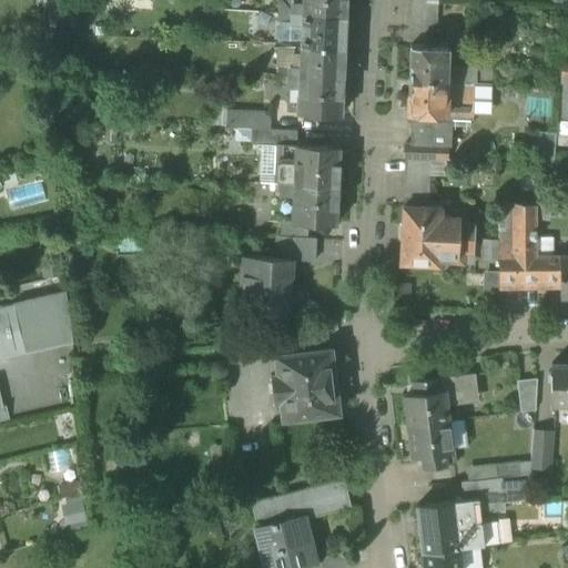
[(291,0),(277,0),(277,21),(291,22),(291,13),(291,3),(291,0)]
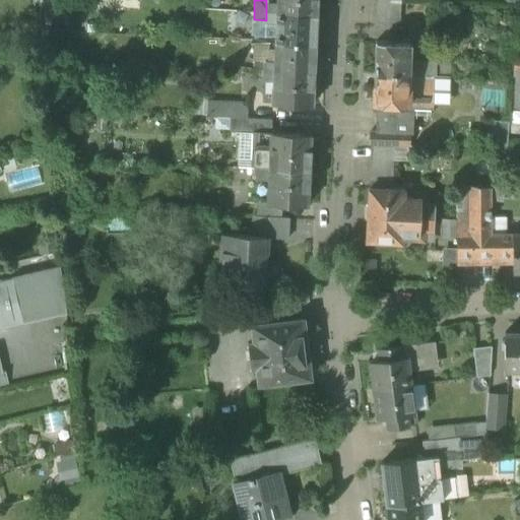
[(266,3),(266,12),(316,14),(316,13),(316,0),(276,0),(277,3),(271,3),(266,3)]
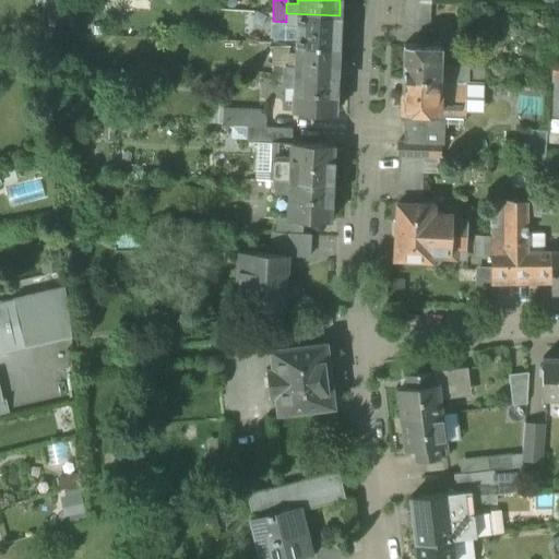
[(429,32),(430,1),(408,0),(405,0),(405,31),(429,32)]
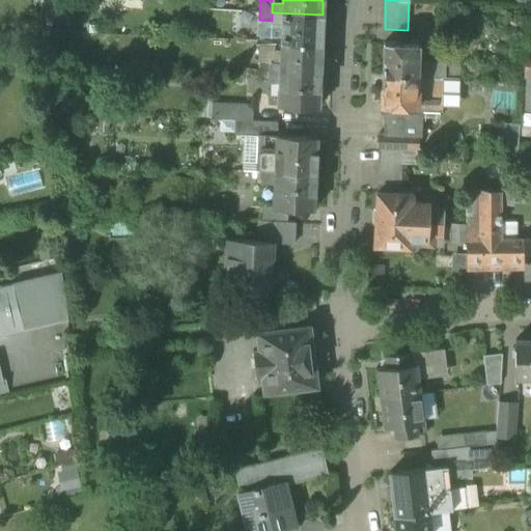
[(323,26),(323,15),(272,12),(272,21),(282,21),(281,42),(320,44),(322,26),(323,26)]
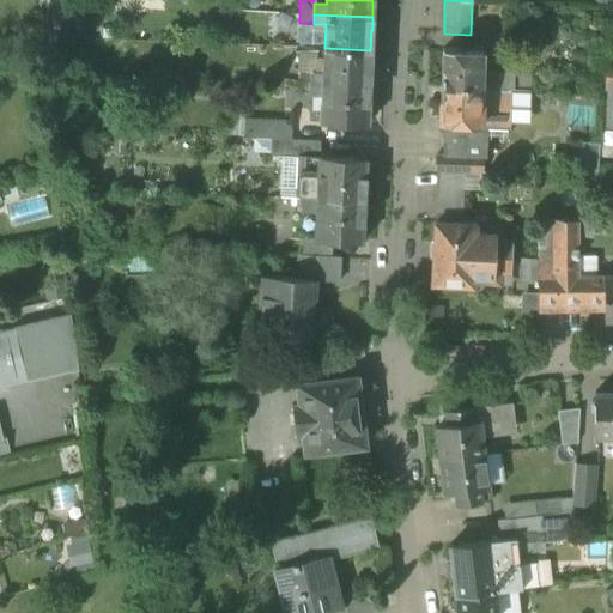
[(370,72),(370,50),(325,48),(323,60),(316,60),(316,72),(311,72),(310,82),(370,84),(370,72)]
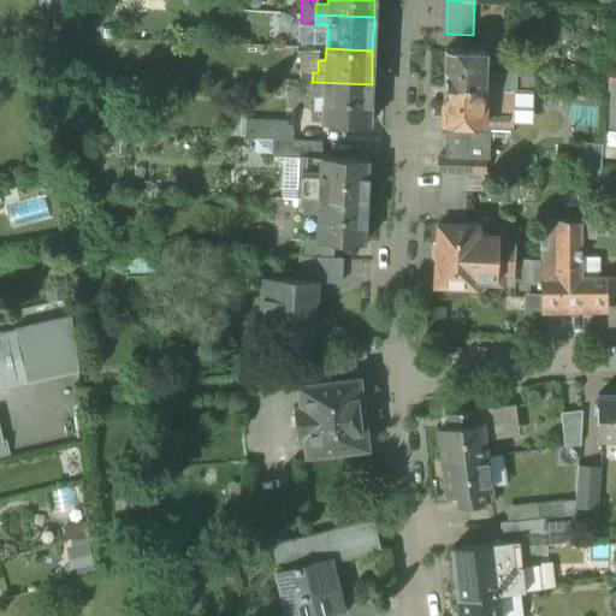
[(444,71),(444,87),(502,89),(503,72),(485,72),(486,52),(445,49),(444,71)]
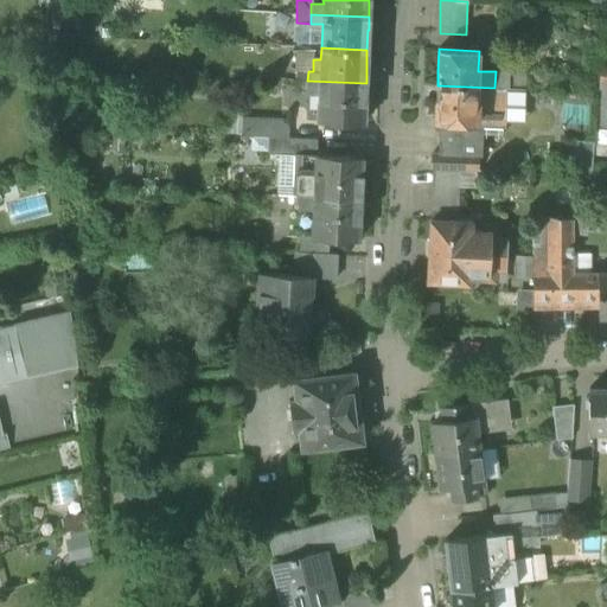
[(503,88),(509,88),(510,72),(496,71),(494,88),(503,88)]
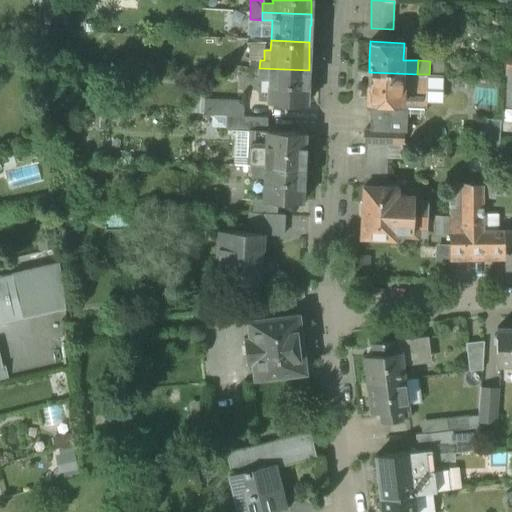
[(309,71),(309,70),(259,68),(259,77),(263,77),(262,90),(268,90),(268,102),(306,104),(308,71),(309,71)]
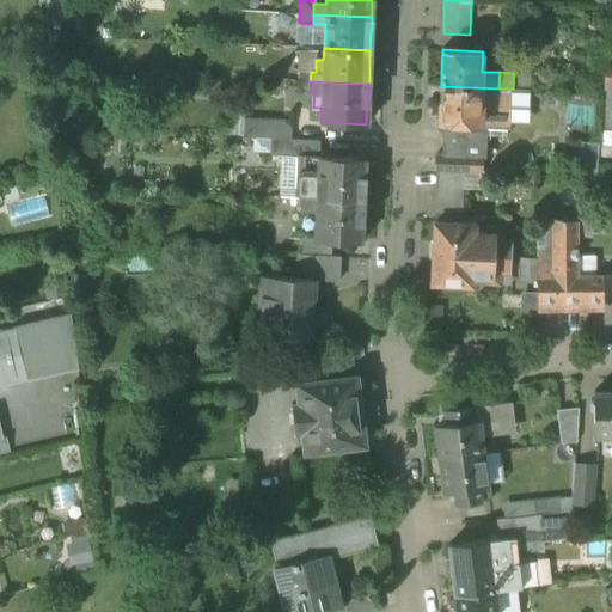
[(441,122),(479,123),(481,104),(499,105),(499,89),(441,86),(440,101),(439,122),(441,122)]
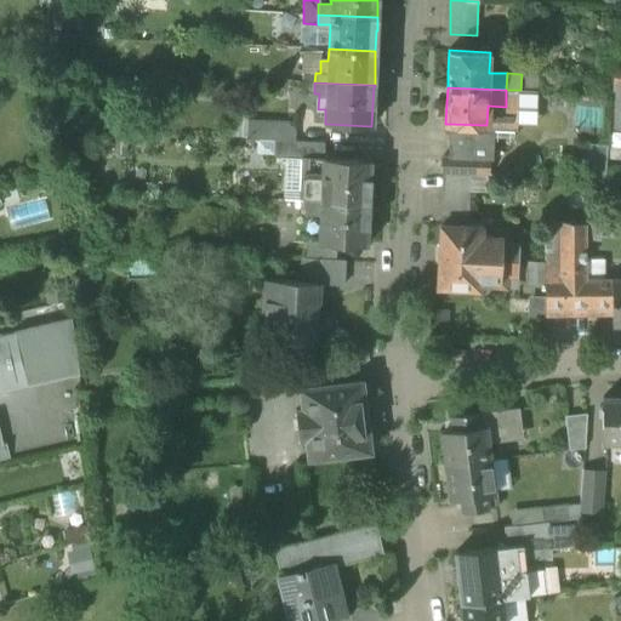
[(514,90),(506,90),(506,107),(488,106),(486,125),(514,126),(514,113),(514,90)]
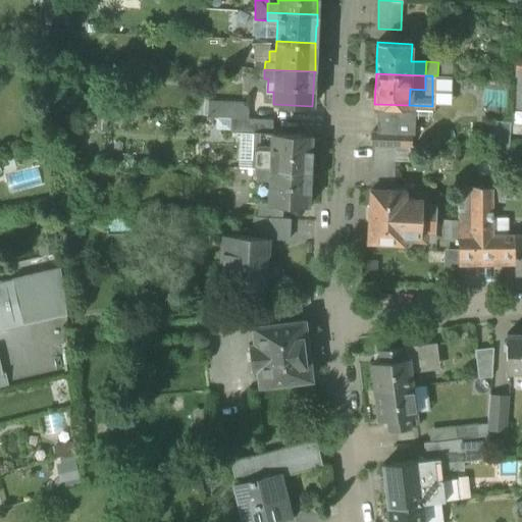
[(437,75),(432,75),(432,95),(449,96),(452,76),(437,75)]
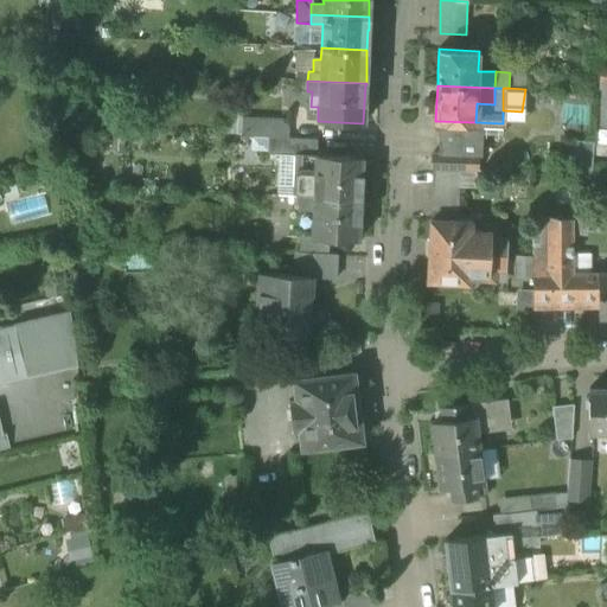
[(241,136),(269,138),(288,139),(289,119),(242,116),(241,136)]
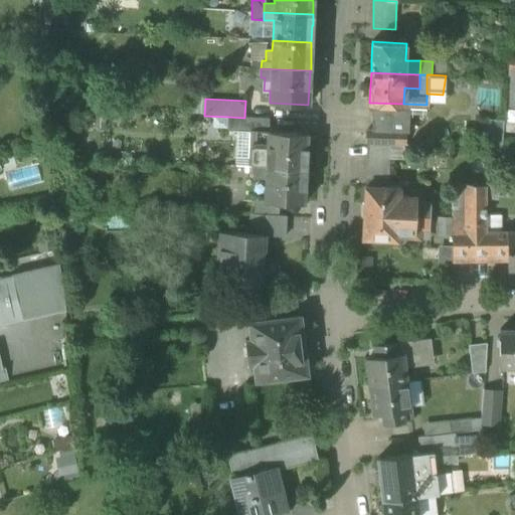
[(404,134),(408,134),(409,114),(403,114),(403,104),(371,103),(370,110),(374,110),(373,130),(373,132),(404,134)]
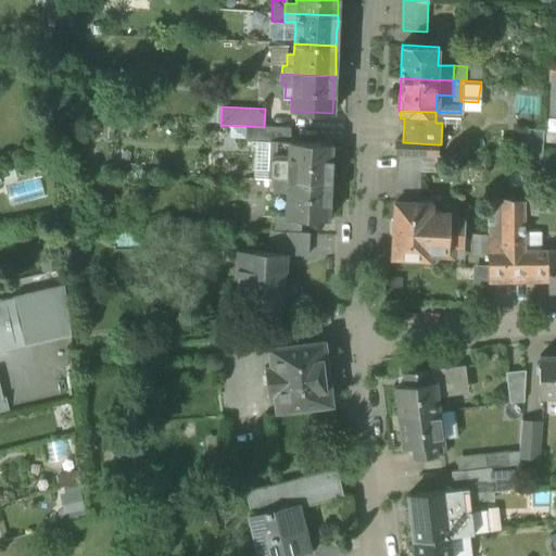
[(459,124),(460,113),(436,112),(436,123),(442,123),(459,124)]
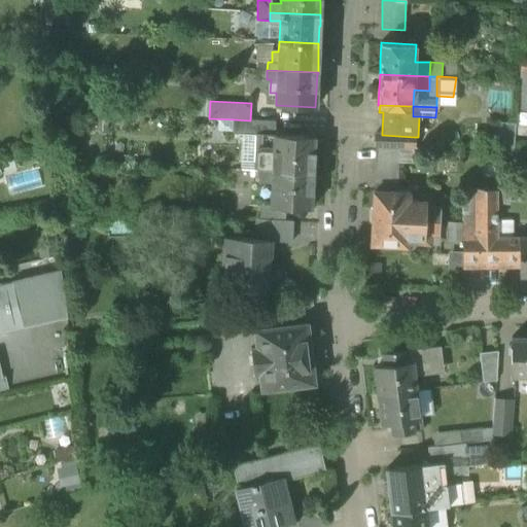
[(276,121),(250,120),(234,119),(234,134),(241,135),(256,135),(275,136),(275,135),(276,121)]
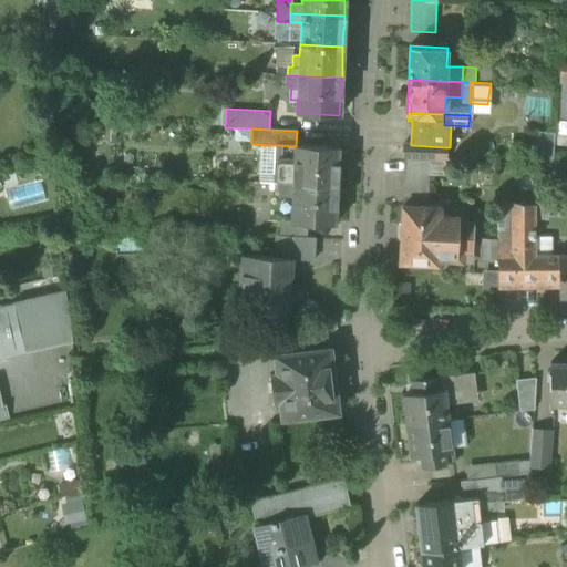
[(538,165),(553,166),(555,134),(540,134),(538,165)]
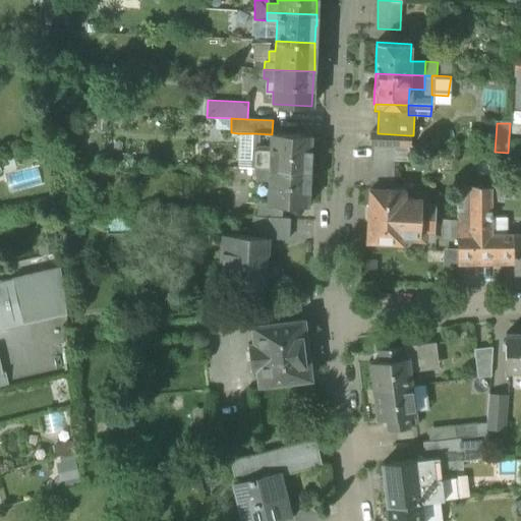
[(371,130),(370,146),(393,147),(408,148),(409,135),(378,133),(378,131),(371,130)]
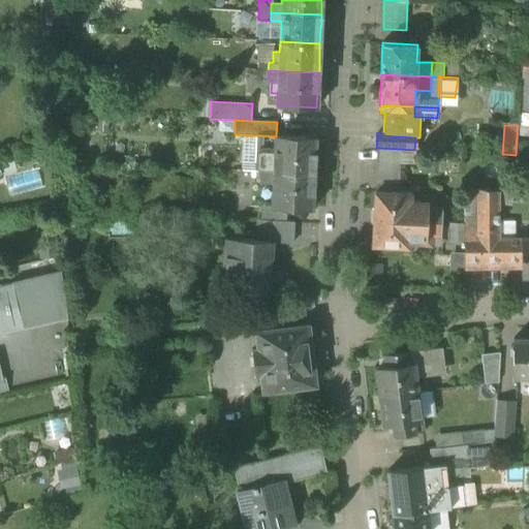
[(257,135),(242,135),(240,169),(255,170),(257,135)]
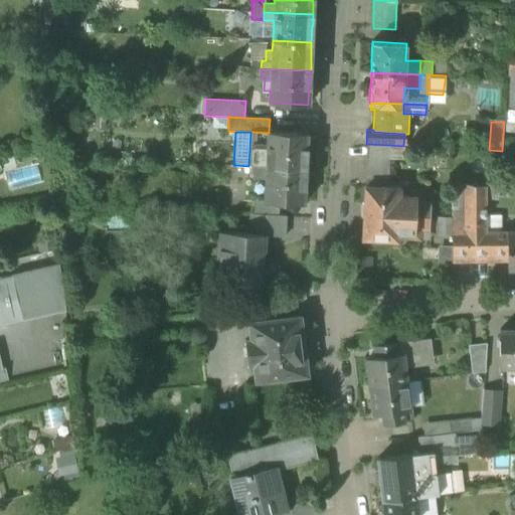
[(254,166),(267,167),(269,133),(250,132),(248,166),(254,166)]
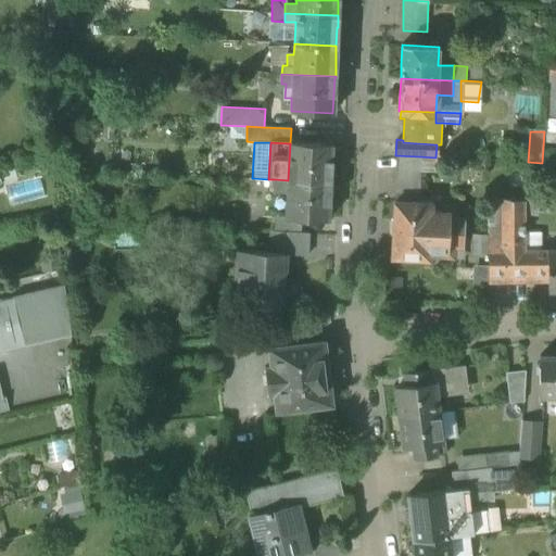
[(290,142),(290,143),(288,180),(330,182),(331,144),(290,142)]
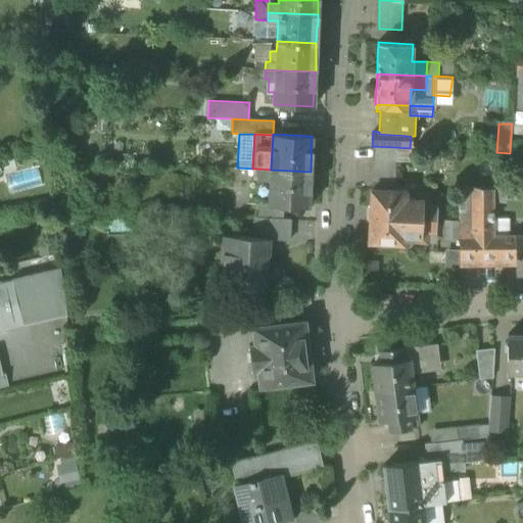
[(372,160),(373,160),(394,161),(394,147),(372,146),(372,160)]
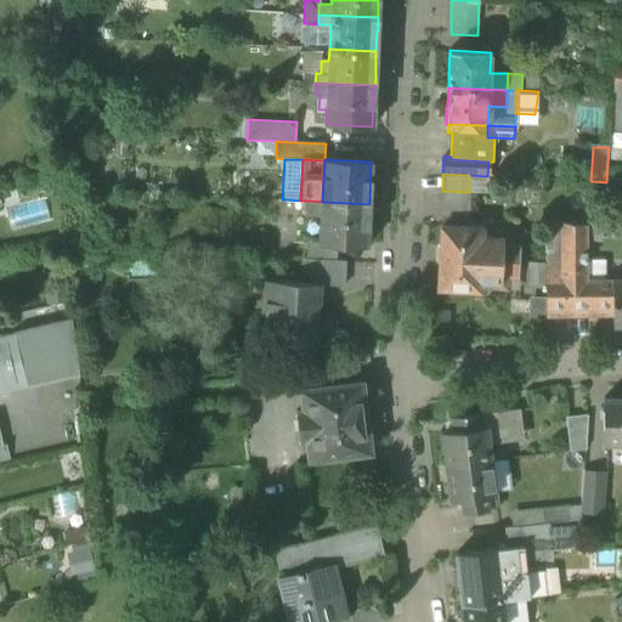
[(469,192),(444,191),(442,219),(468,220),(469,192)]
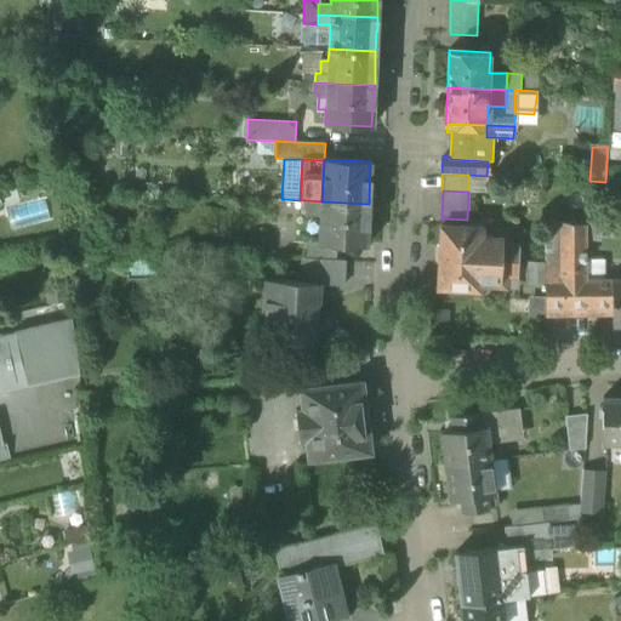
[(306,211),(322,212),(322,201),(307,200),(306,211)]
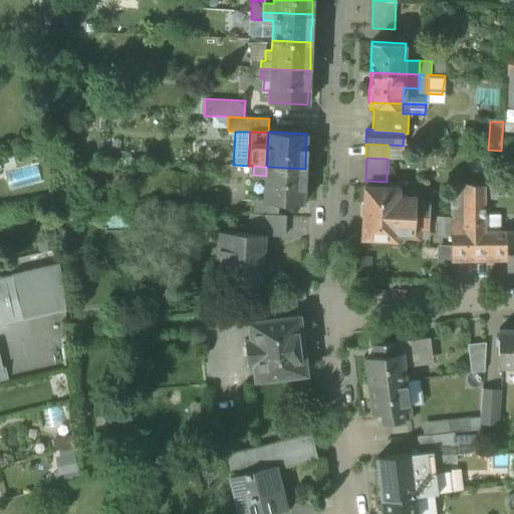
[(305,169),(266,167),(266,176),(265,201),(265,202),(279,202),(303,203),(305,169)]
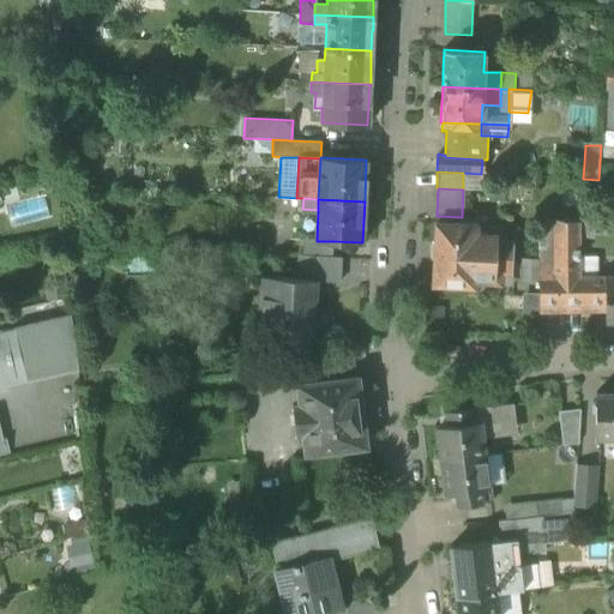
[(539,259),(539,312),(587,311),(587,277),(578,277),(578,257),(578,222),(539,218),(539,258),(539,259)]
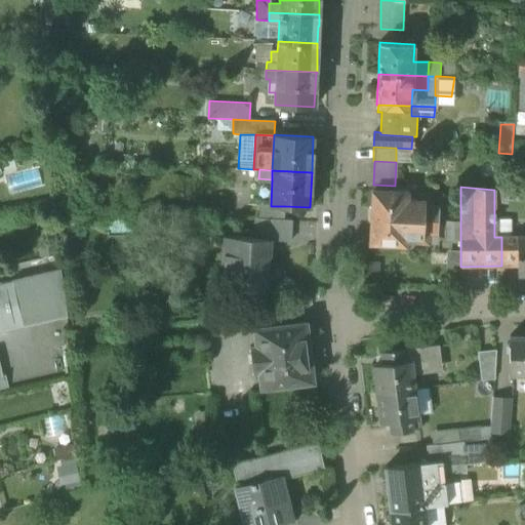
[(370,217),(423,219),(425,206),(430,206),(431,205),(431,195),(417,194),(417,200),(408,199),(408,192),(371,190),(370,217)]
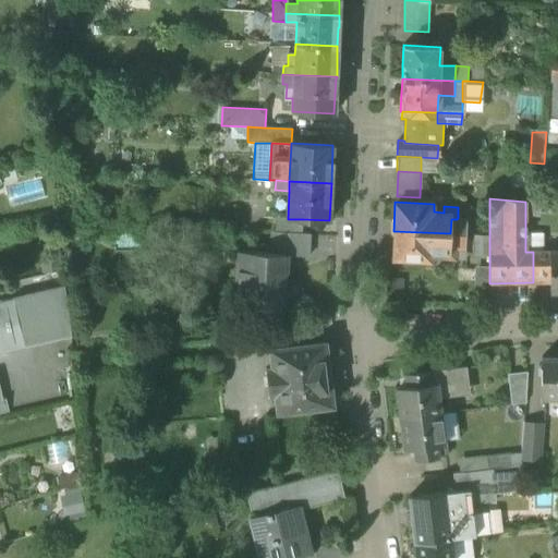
[(274,217),(274,232),(302,233),(303,219),(288,219),(288,218),(274,217)]
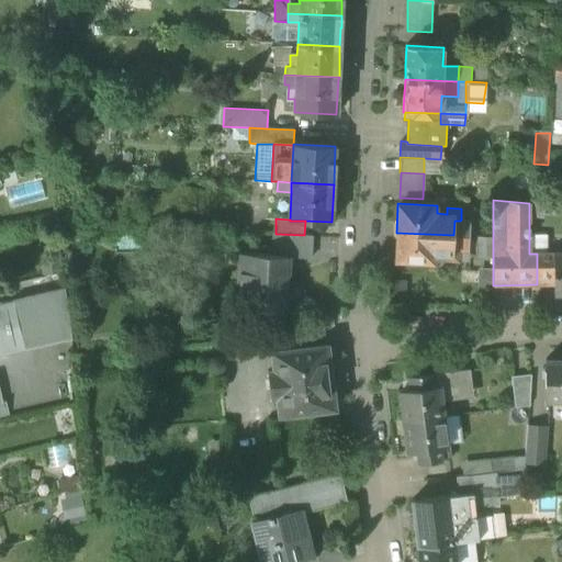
[(470,220),(461,220),(460,221),(454,221),(453,235),(469,236),(470,220)]
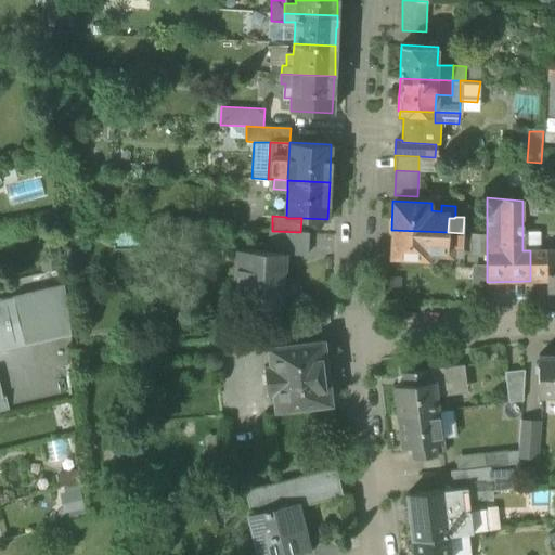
[(453,259),(453,248),(453,247),(448,246),(448,232),(391,230),(390,258),(428,259),(429,253),(439,253),(439,259),(453,259)]
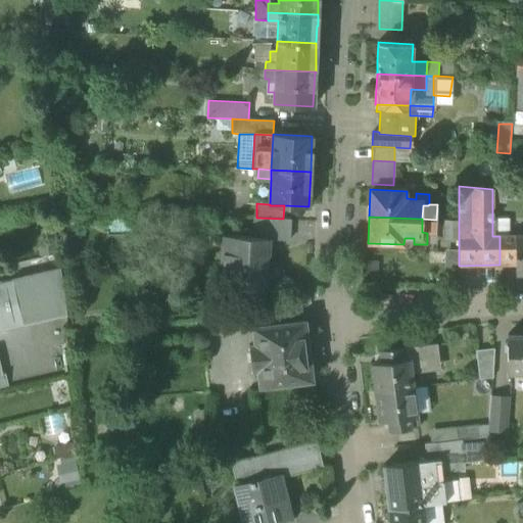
[(290,219),(283,219),(256,218),(254,218),(253,238),(268,238),(268,240),(289,241),(290,219)]
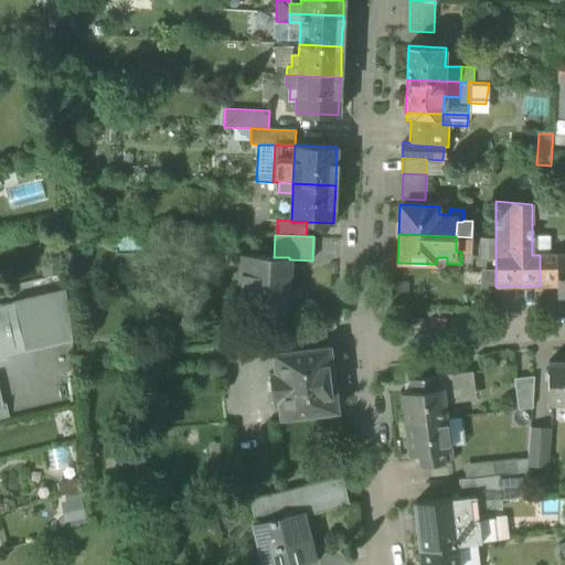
[(471,237),(456,236),(456,251),(461,252),(461,253),(471,253),(471,237)]
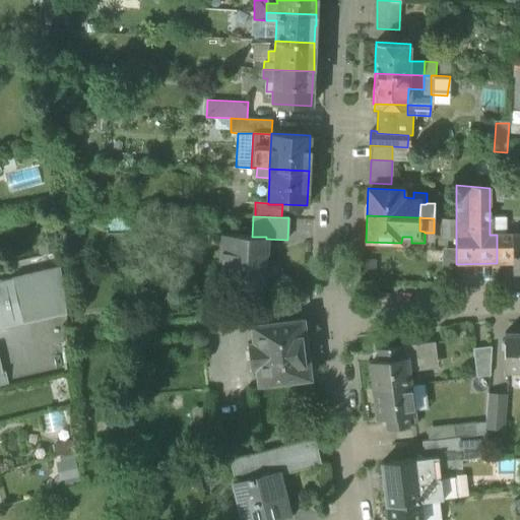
[(490,235),(497,235),(506,235),(506,217),(490,217),(490,235)]
